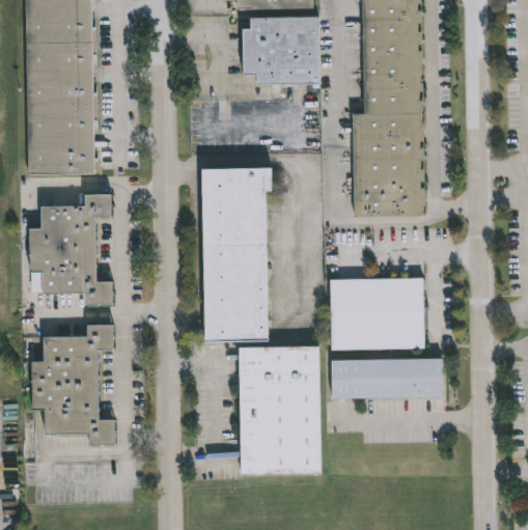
[(84,0),(85,25),(87,25),(88,55),(85,55),(86,90),(89,90),(89,121),(87,121),(87,157),(91,157),(91,171),(22,173),(18,0),(84,0)]
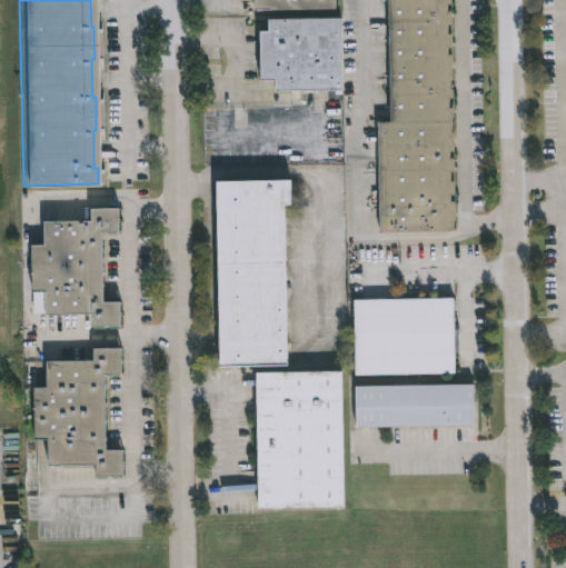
[(333,0),(334,8),(255,9),(254,0),(333,0)]
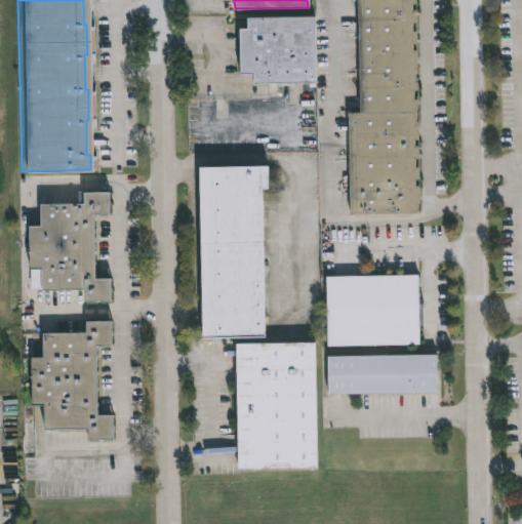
[(358,0),(360,114),(347,114),(349,214),(417,213),(413,0),(358,0)]
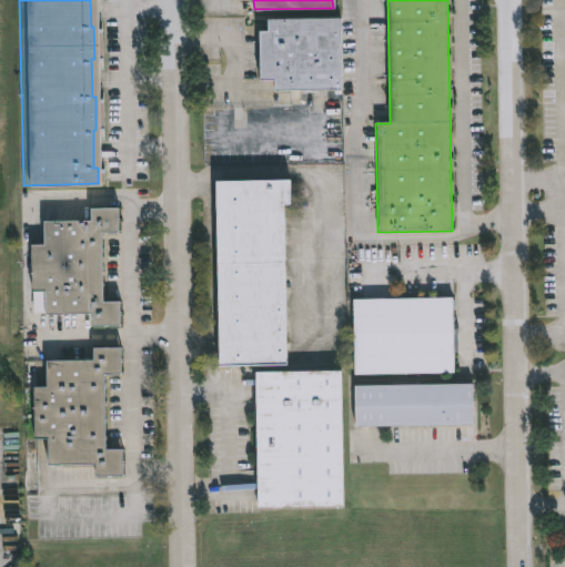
[(266,19),(339,18),(340,89),(275,90),(275,80),(259,80),(258,31),(268,31),(266,19)]
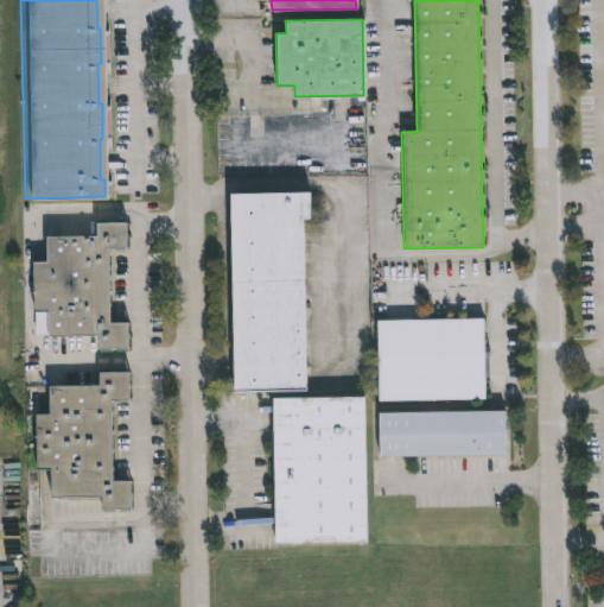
[(231,195),(235,392),(306,391),(303,217),(311,217),(310,194),(231,195)]
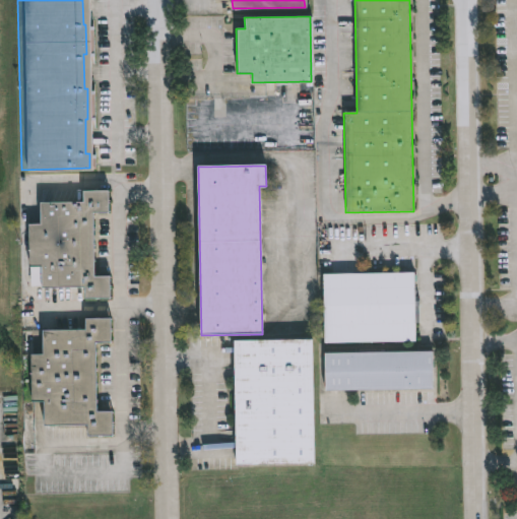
[(86,210),(87,274),(103,274),(104,297),(77,297),(76,285),(34,286),(33,264),(21,265),(20,222),(33,222),(31,201),(75,200),(75,189),(101,188),(102,210),(86,210)]
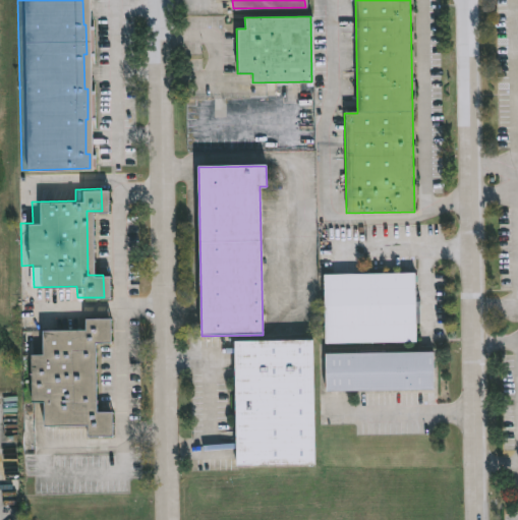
[(323,275),(413,273),(415,341),(324,343),(323,275)]
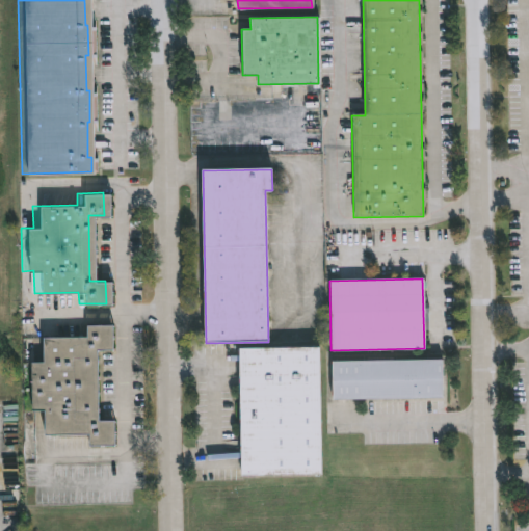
[(88,348),(90,420),(106,420),(107,444),(81,445),(81,433),(36,434),(35,410),(23,410),(22,362),(34,362),(34,336),(79,335),(78,324),(105,323),(106,348),(88,348)]
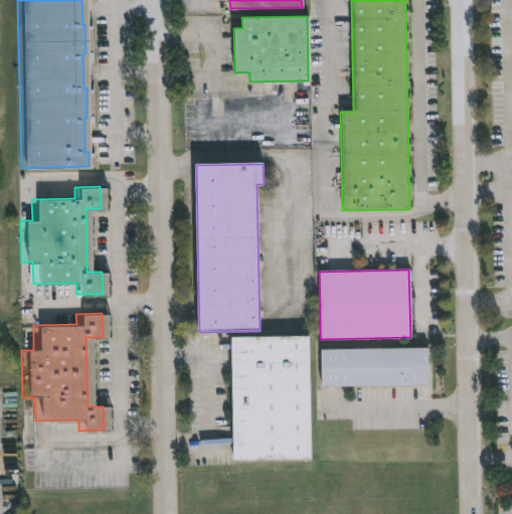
[(308,338),(311,458),(233,460),(230,340),(308,338)]
